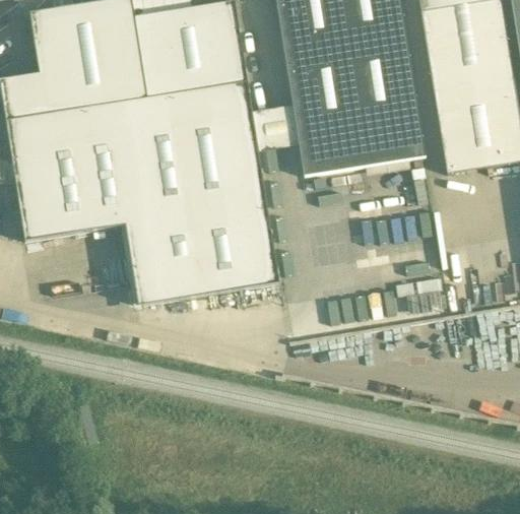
[(0,0),(0,180),(15,178),(25,239),(125,222),(138,303),(279,279),(234,0),(221,0),(192,5),(191,0),(102,0),(29,12),(40,71),(0,77),(0,0)]
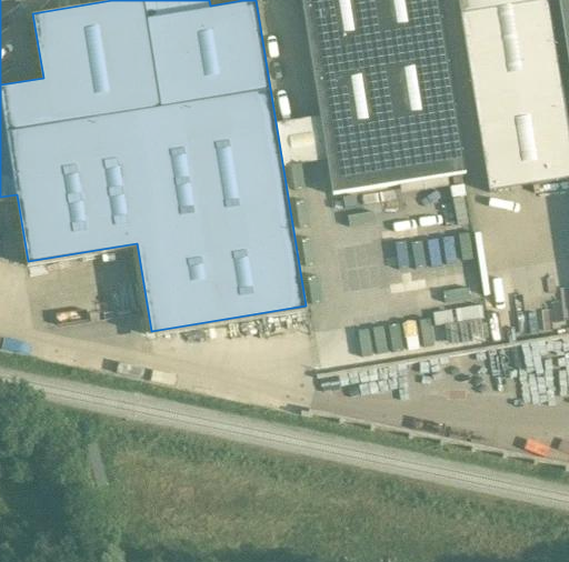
[(300,0),(331,190),(465,169),(437,0),(300,0)]
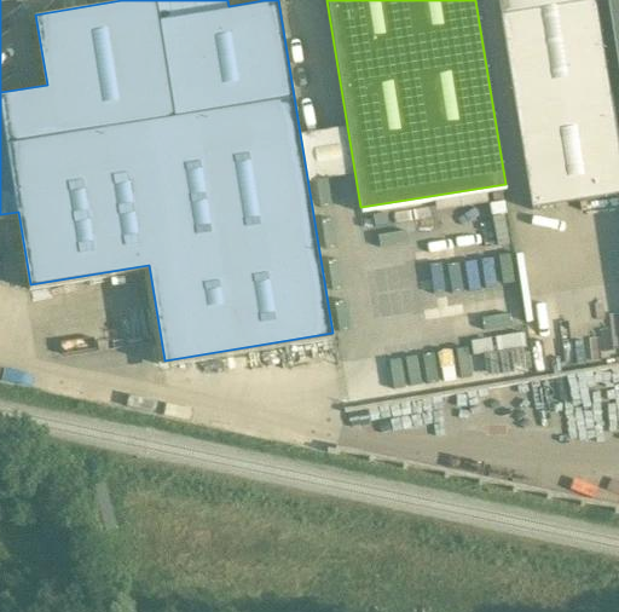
[(618,189),(618,149),(611,93),(595,0),(498,0),(531,203),(618,189)]
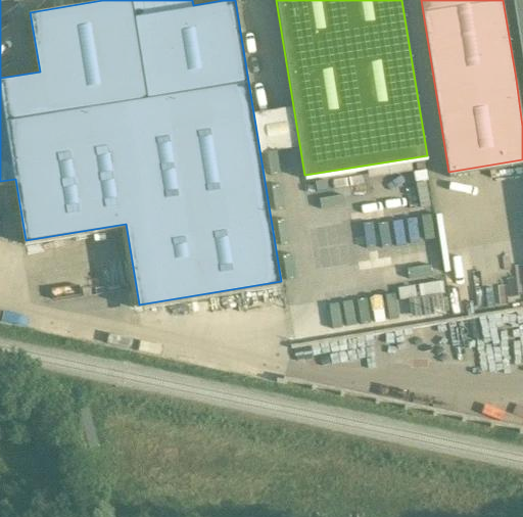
[(513,0),(522,63),(522,0),(513,0)]
